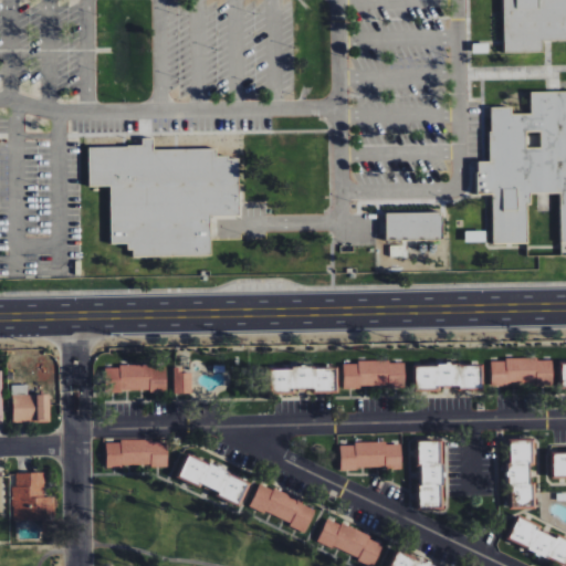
[(565,0),(505,0),(500,51),(542,54),(544,39),(565,40),(565,0)]
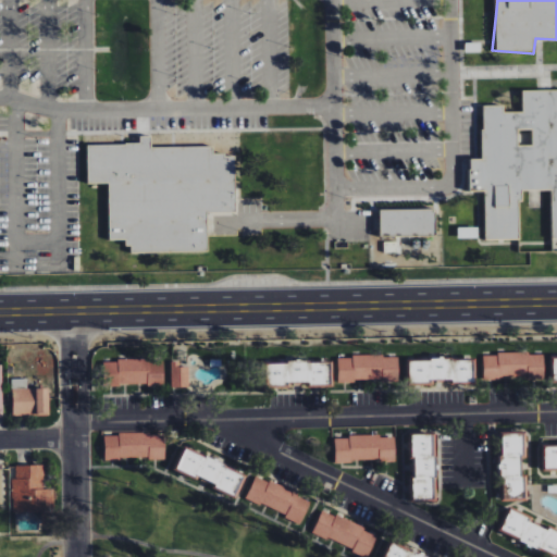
[(481,107),(483,159),(469,159),(470,192),(483,190),(485,240),(521,239),(519,192),(551,190),(553,239),(556,239),(556,89),(522,91),(522,112),(504,112),(504,106),(481,107)]
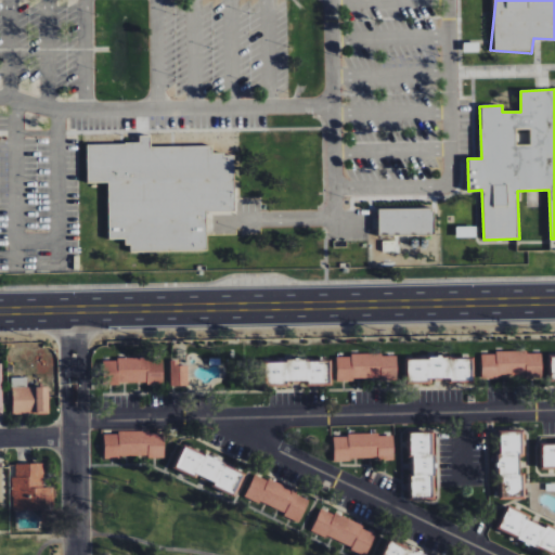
[(207,250),(206,211),(234,211),(234,154),(213,154),(213,146),(151,147),(151,136),(139,136),(139,143),(87,144),(87,183),(107,183),(108,240),(127,239),(128,253),(207,250)]
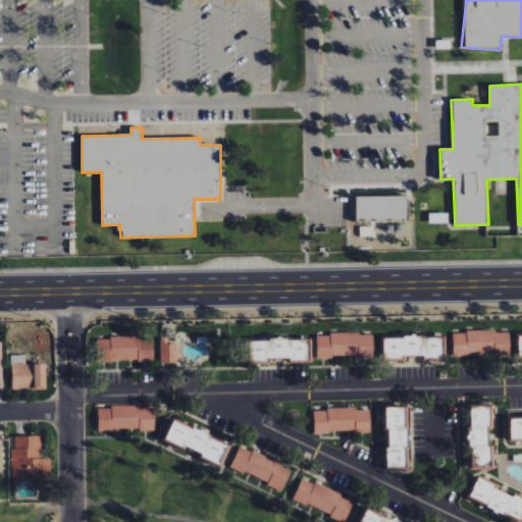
[(356,221),(408,220),(408,196),(355,197),(356,221)]
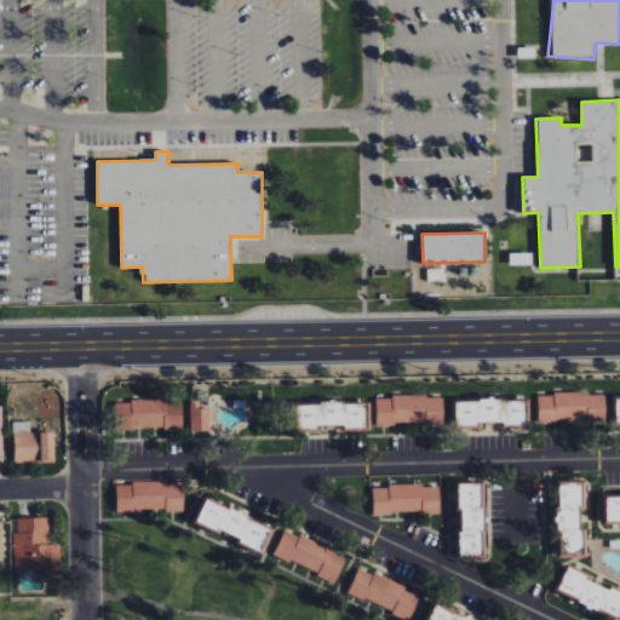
[(606,422),(604,392),(538,395),(538,424),(606,422)]
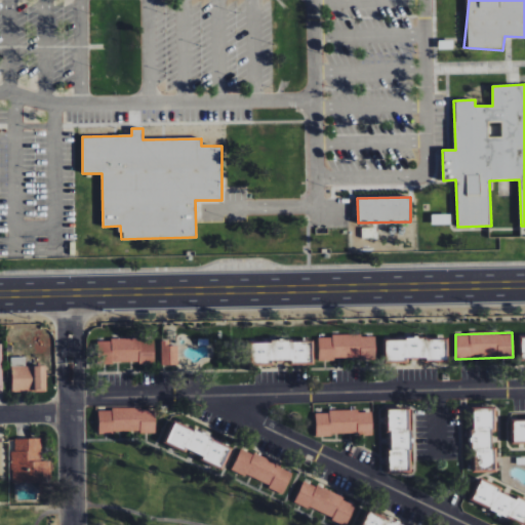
[(375,335),(318,336),(319,360),(375,358),(375,335)]
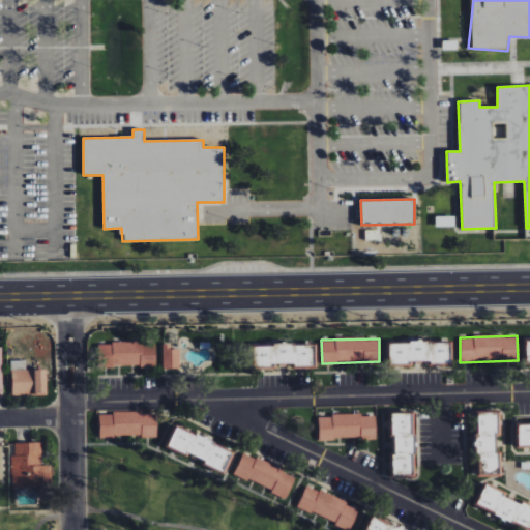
[(99,367),(156,365),(155,342),(98,344),(99,367)]
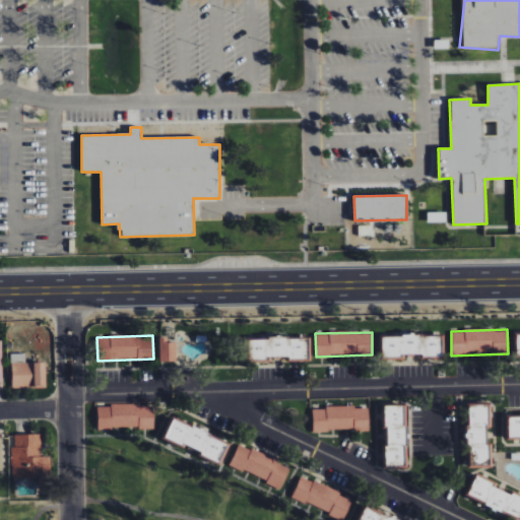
[(381,336),(381,356),(441,355),(441,335),(381,336)]
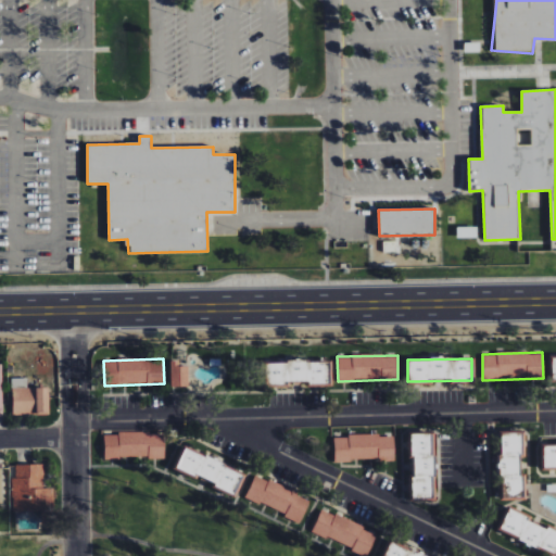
[(188,387),(188,367),(179,366),(179,361),(171,361),(171,387),(188,387)]
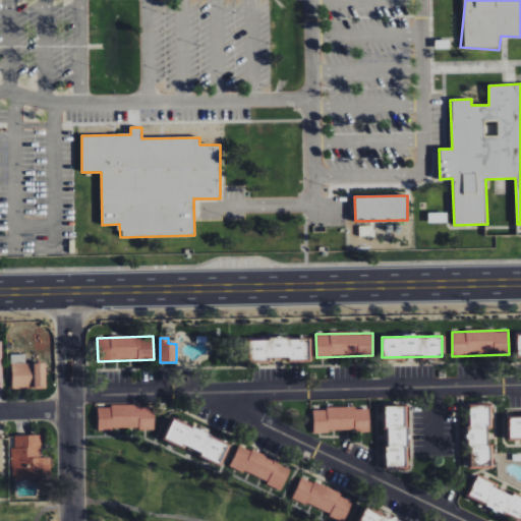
[(308,340),(249,340),(249,359),(308,359),(308,340)]
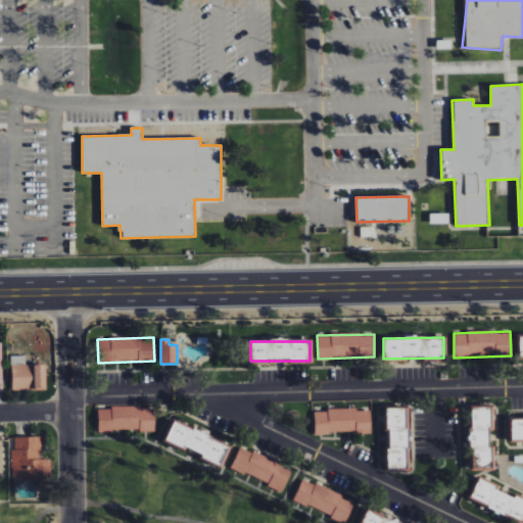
[(11,390),(45,389),(45,365),(11,366),(11,390)]
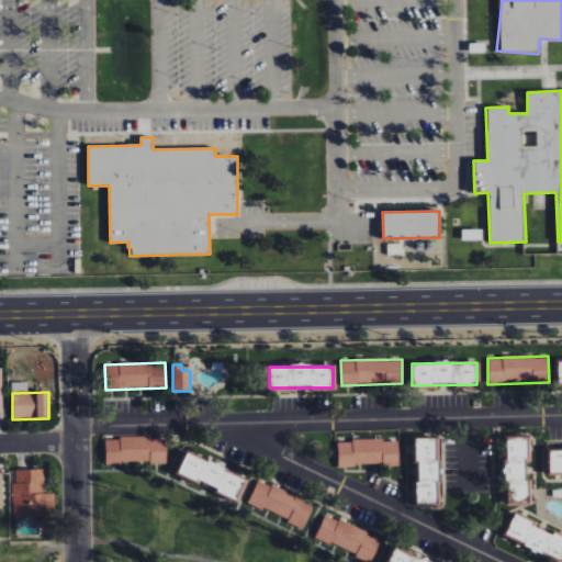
[(105,464),(166,462),(165,436),(104,438),(105,464)]
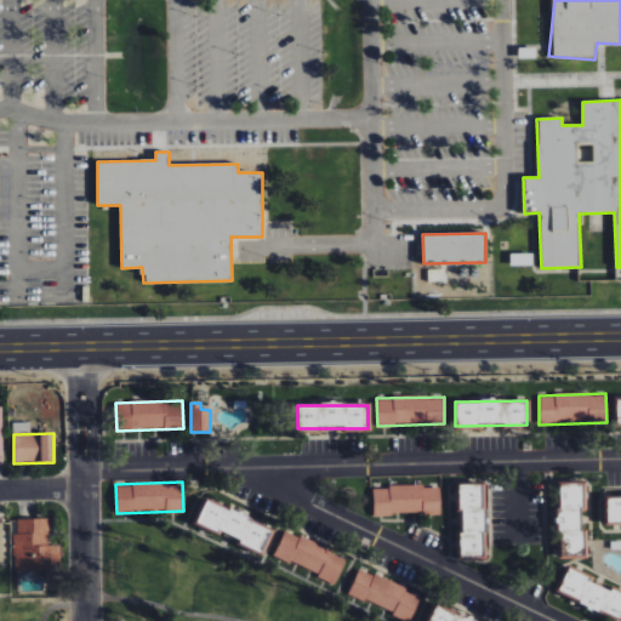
[(586,556),(586,533),(584,533),(582,483),(558,483),(558,556),(586,556)]
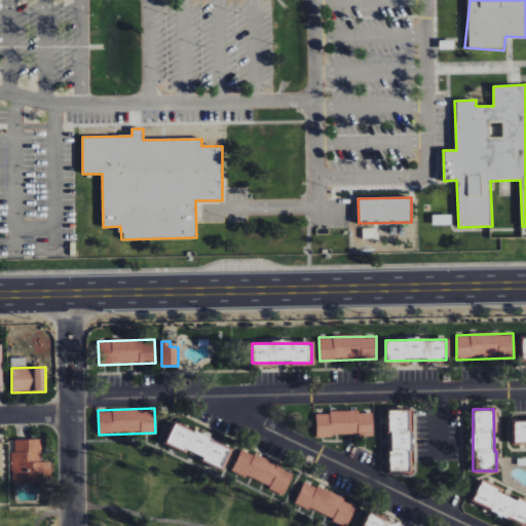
[(389,473),(412,472),(411,410),(388,411),(389,473)]
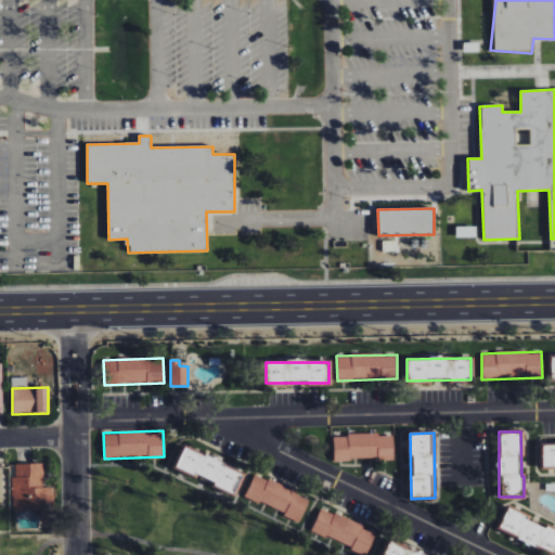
[(334,461),(395,460),(394,435),(334,436),(334,461)]
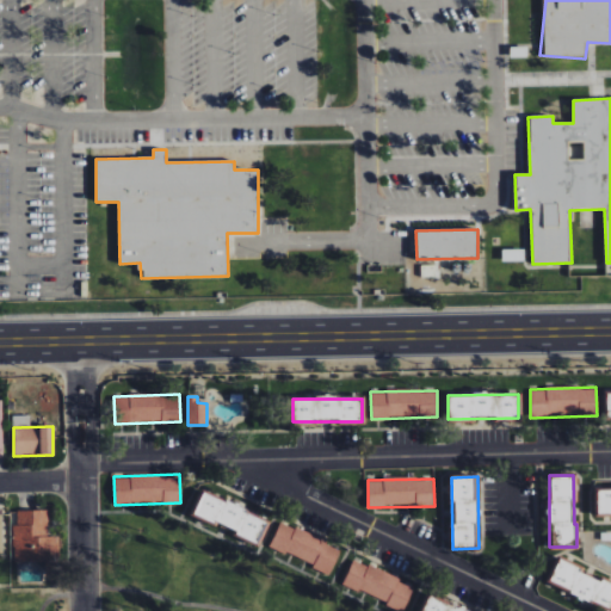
[(610,514),(610,487),(596,487),(596,514),(610,514)]
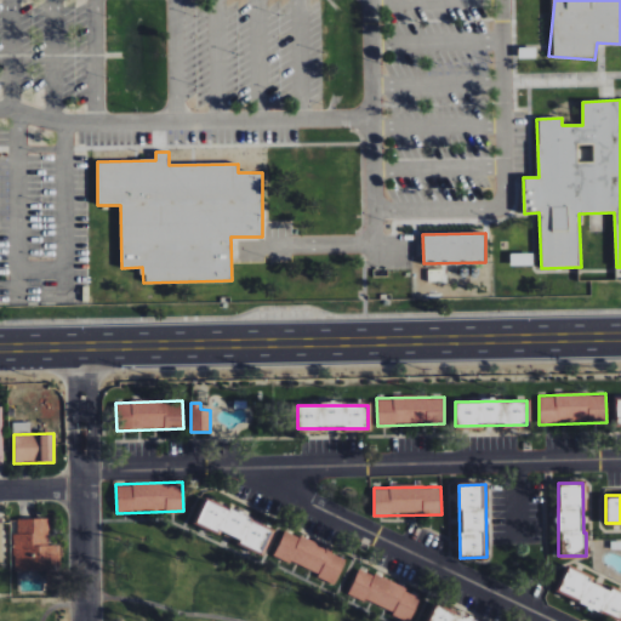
[(195,527),(265,551),(273,527),(205,502),(195,527)]
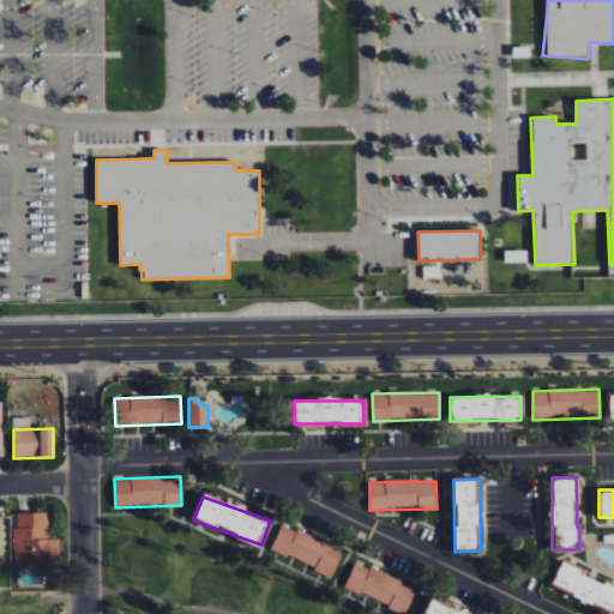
[(48,540),(48,512),(17,513),(17,527),(13,527),(13,565),(59,564),(59,540),(48,540)]
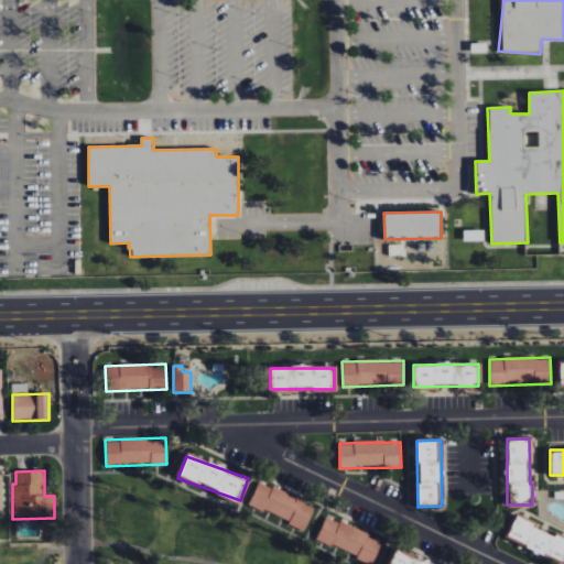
[(249,505),(305,529),(315,507),(259,483),(249,505)]
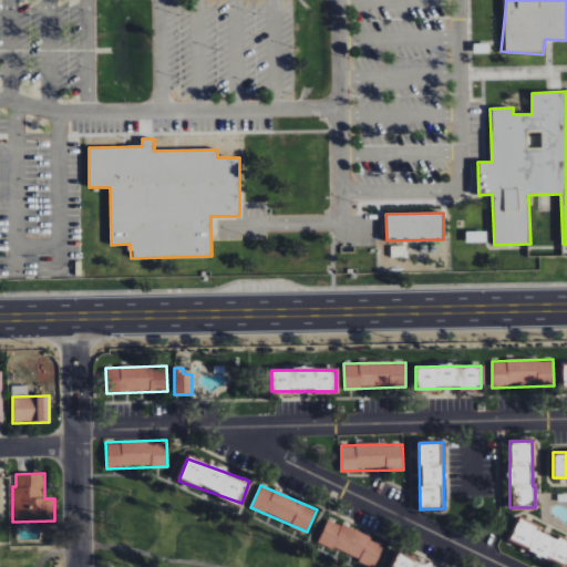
[(507,544),(566,565),(566,540),(557,538),(557,539),(540,533),(543,527),(517,517),(507,544)]
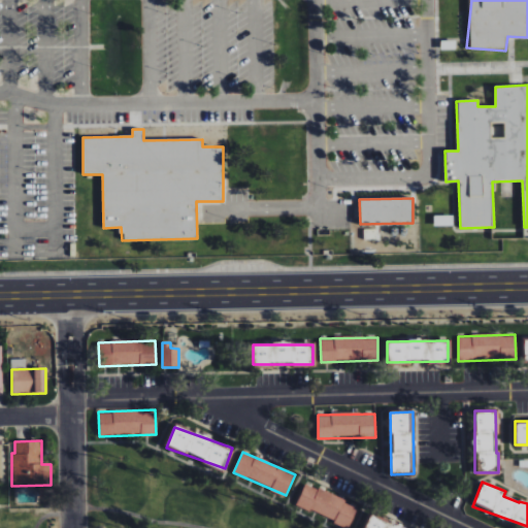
[(296,505),(349,527),(358,506),(305,484),(296,505)]
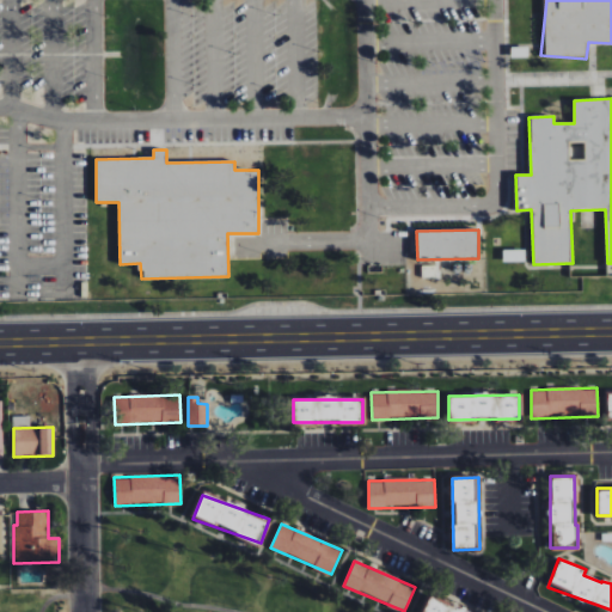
[(422,611),(467,611),(428,598),(422,611)]
